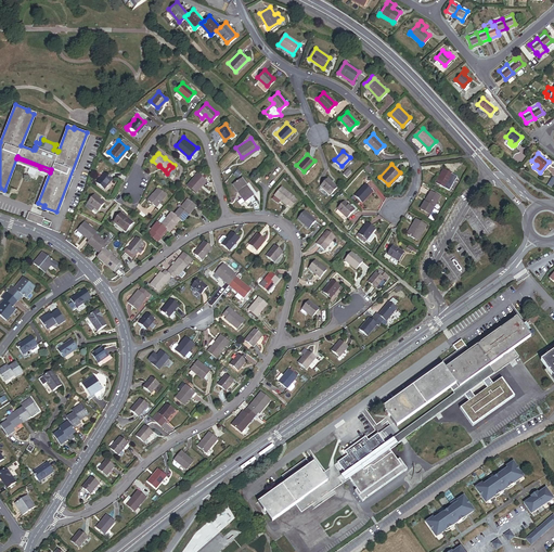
[(443,185),(451,172),(442,167),(439,172),(440,174),(436,181),(443,185)]
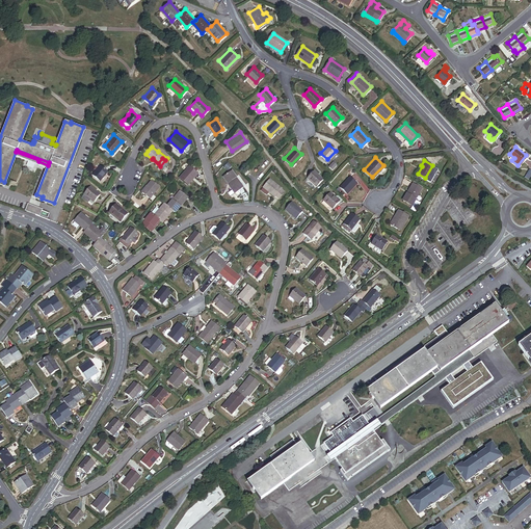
[(100,163),(91,173),(99,179),(107,169),(100,163)]
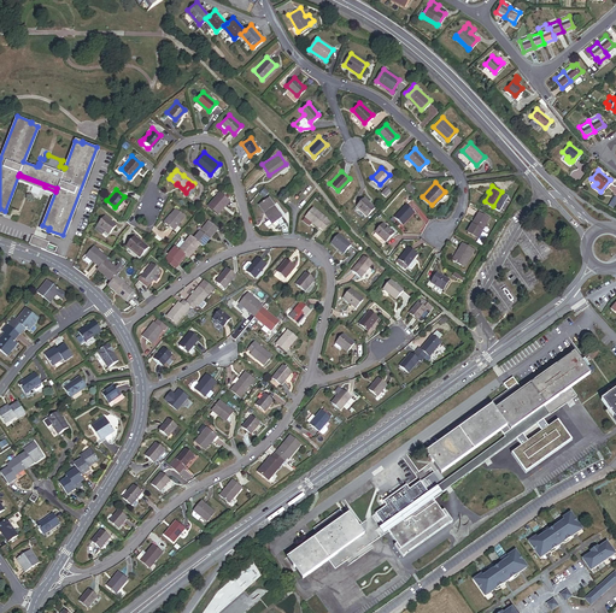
[(207,204),(216,211),(228,198),(220,190),(207,204)]
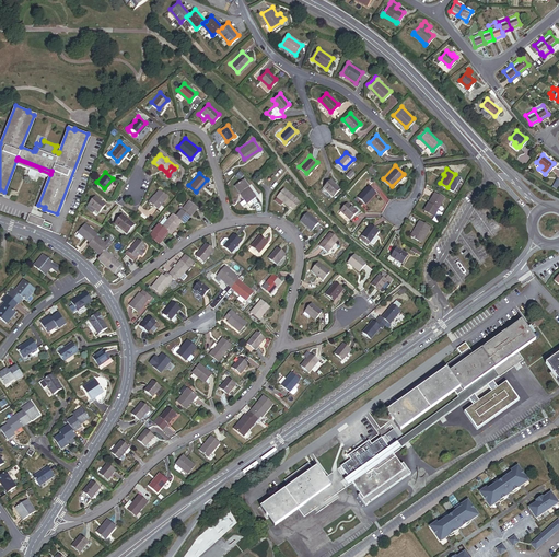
[(254,195),(247,185),(247,184),(243,177),(234,184),(239,190),(240,190),(244,197),(249,193),(252,196),(254,195)]
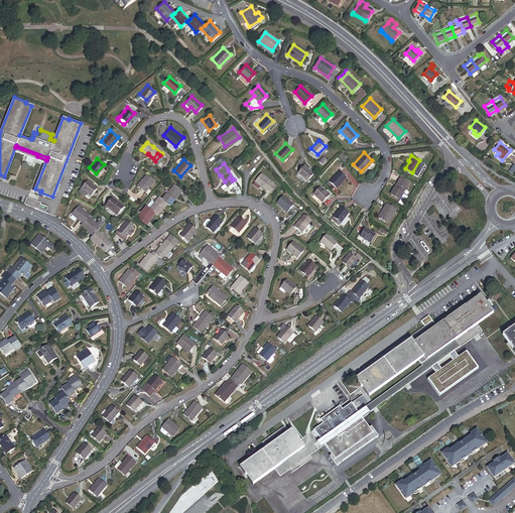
[(303,164),(297,170),(305,178),(312,172),(303,164)]
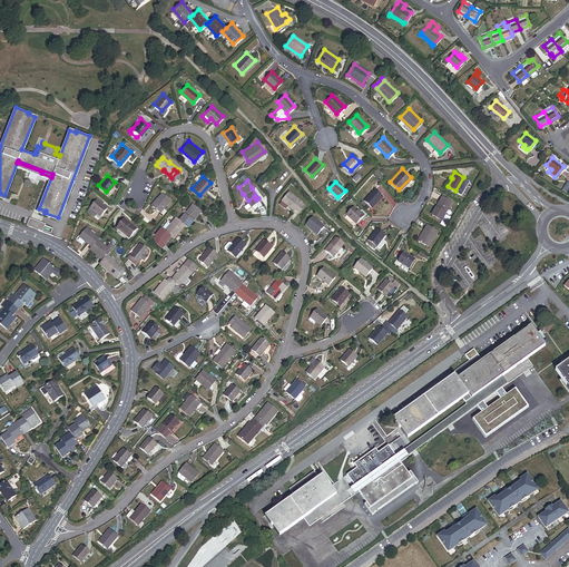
[(374,187),(364,198),(371,205),(382,194),(374,187)]
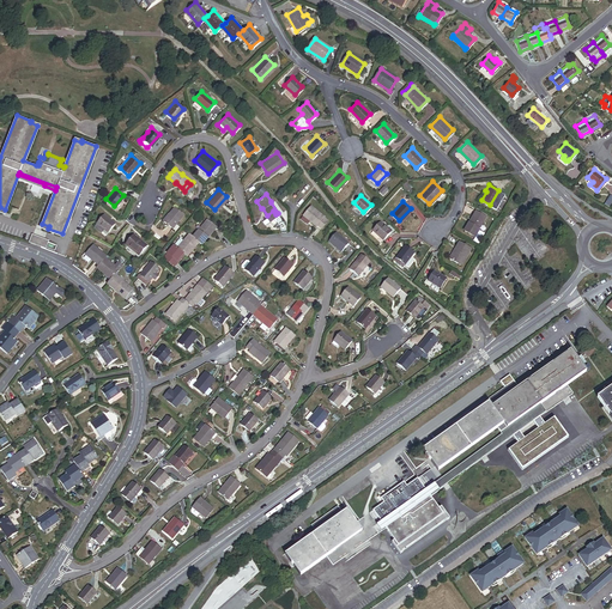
[(323,214),(310,203),(300,217),(307,223),(309,219),(315,224),(316,223),(320,225),(326,218),(322,215),(323,214)]
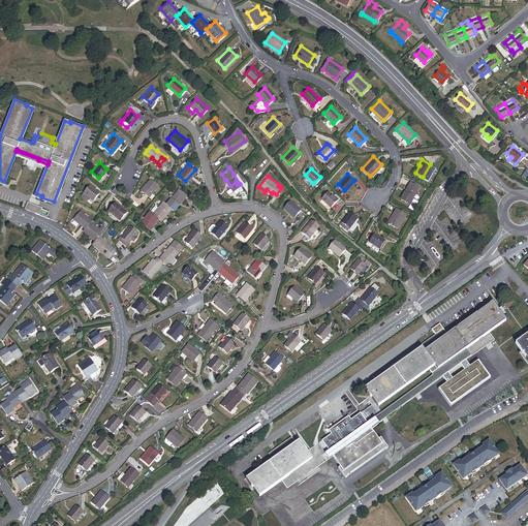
[(142,189),(149,195),(158,184),(150,178),(146,182),(147,183),(142,189)]
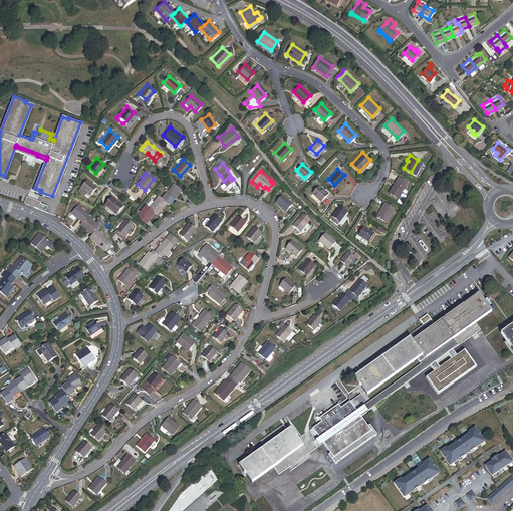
[(225,185),(231,180),(229,177),(224,181),(220,175),(219,175),(225,185)]
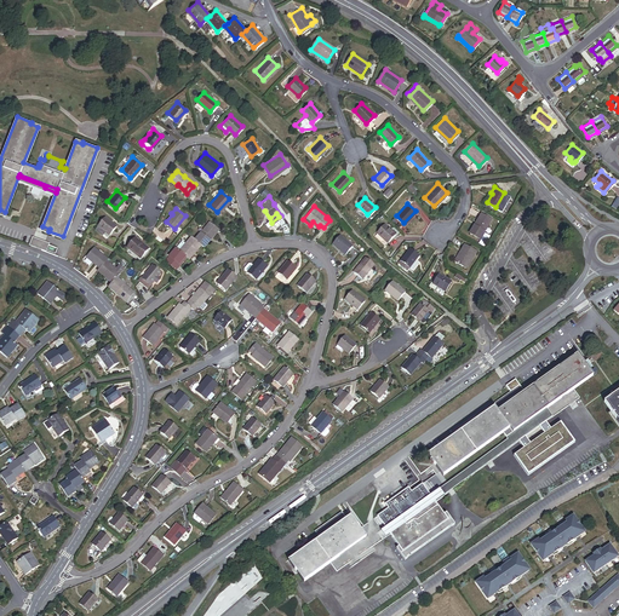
[(485,219),(487,216),(480,211),(473,223),(474,223),(475,224),(480,216),(485,219)]
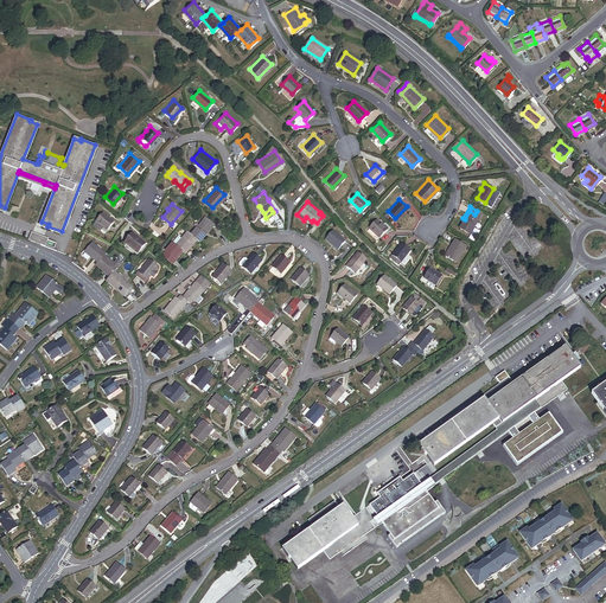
[(113,219),(102,210),(93,222),(100,228),(102,224),(106,228),(113,219)]
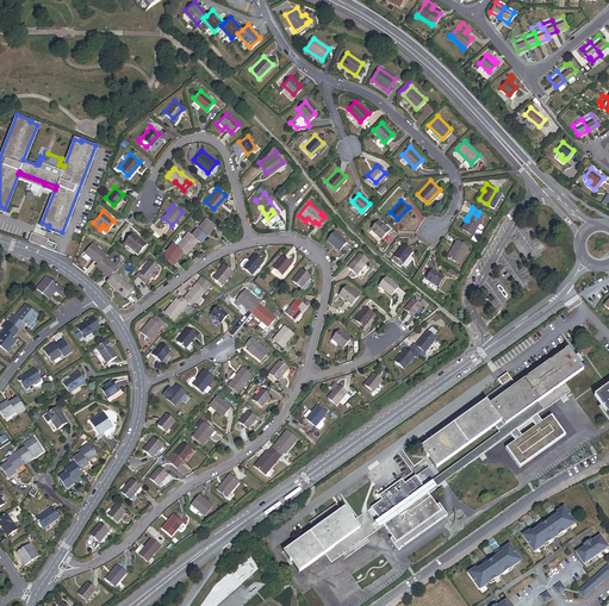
[(471,232),(483,213),(479,212),(477,216),(472,212),(467,220),(466,219),(461,226),(471,232)]
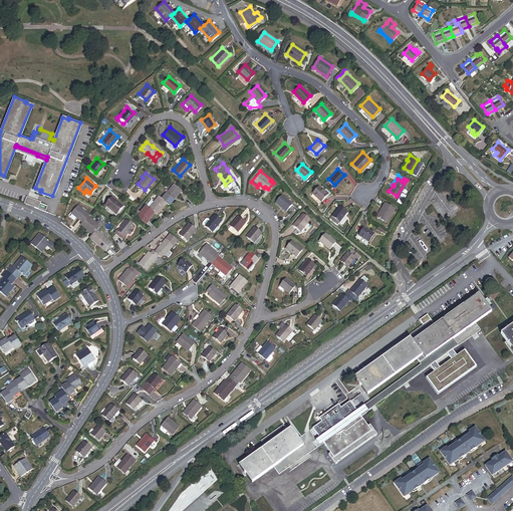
[(173,197),(178,191),(173,187),(175,184),(173,183),(166,192),(166,191),(161,197),(165,200),(169,203),(173,198),(173,197)]
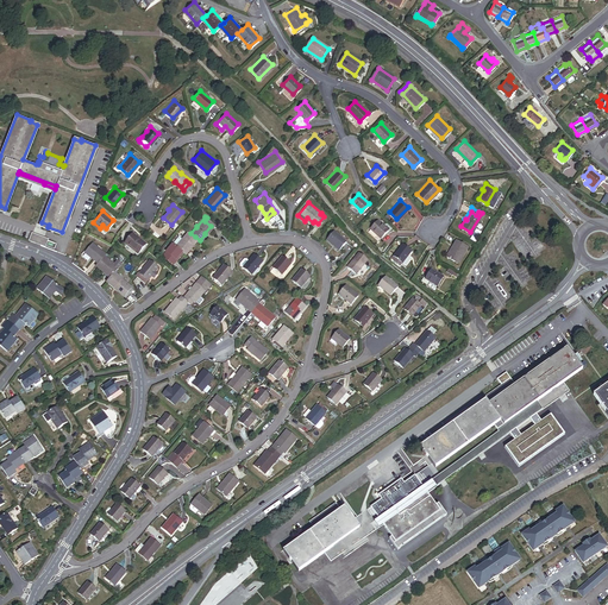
[(214,224),(207,218),(205,221),(211,226),(205,233),(205,234),(214,224)]
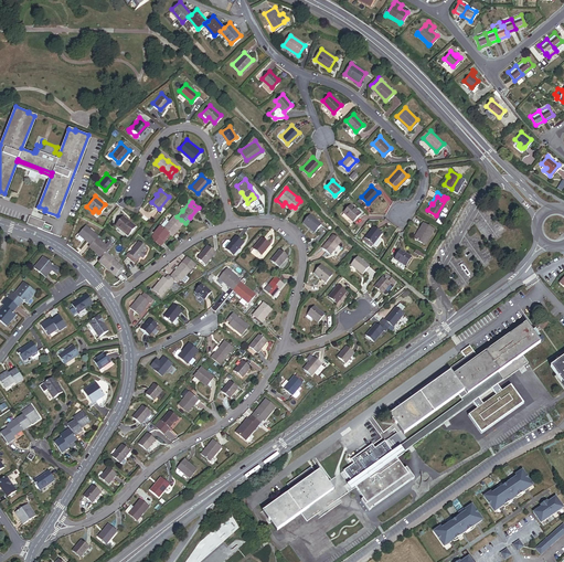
[(350,203),(342,210),(352,219),(359,212),(350,203)]
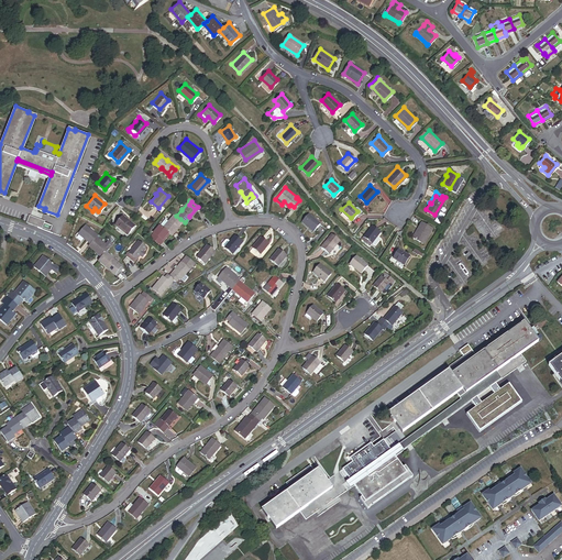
[(308,211),(301,220),(311,229),(319,221),(308,211)]
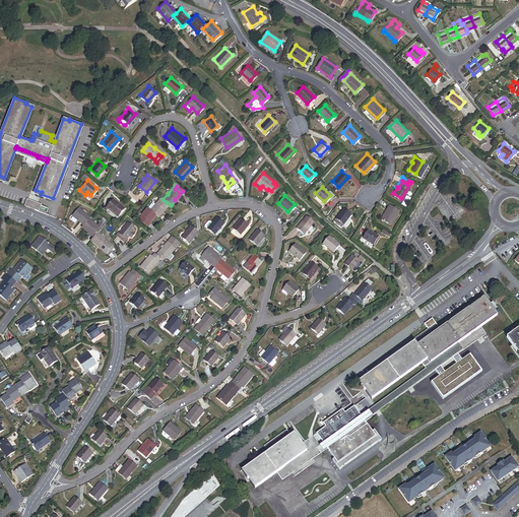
[(160,210),(167,202),(163,199),(159,196),(154,203),(151,200),(146,206),(147,206),(149,209),(154,213),(155,213),(156,214),(160,210)]
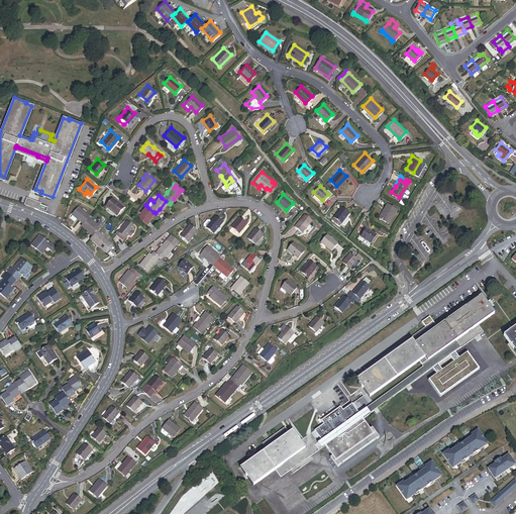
[(123,205),(112,196),(105,204),(116,213),(123,205)]
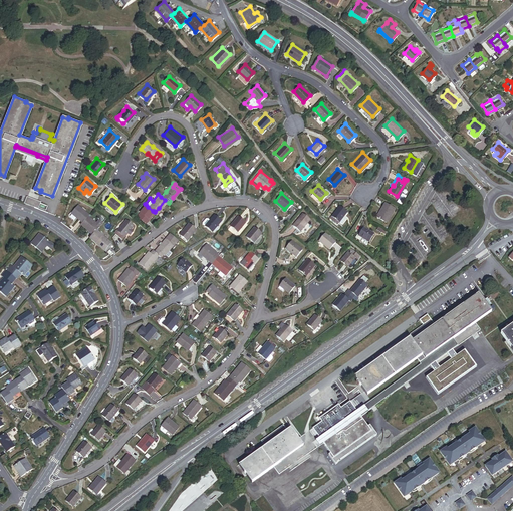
[(35,199),(26,196),(24,202),(33,205),(35,199)]
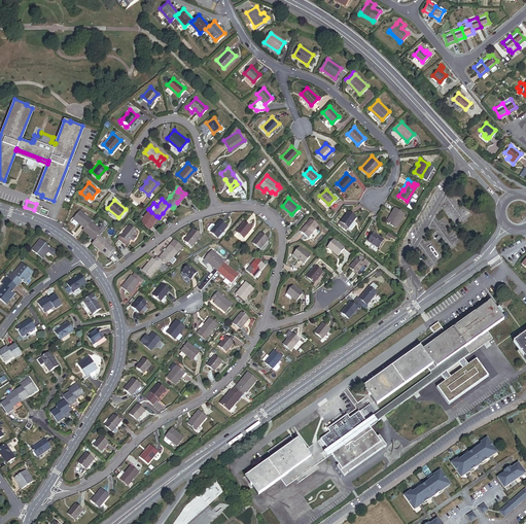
[(335,210),(328,204),(324,209),(330,214),(335,210)]
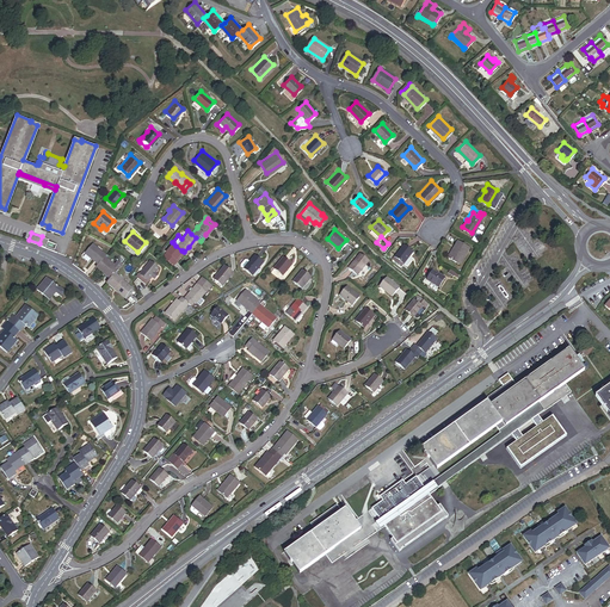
[(457,239),(448,255),(458,262),(468,246),(457,239)]
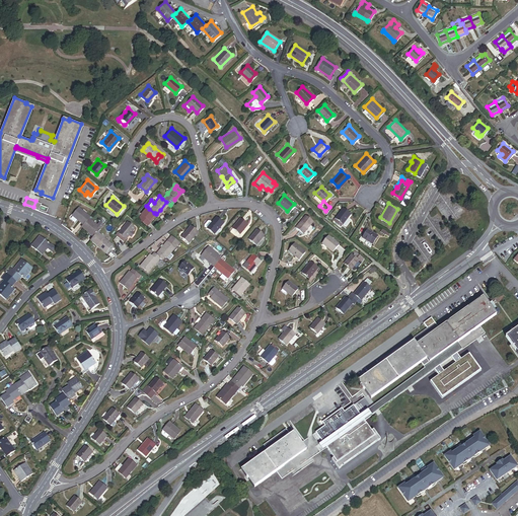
[(89,215),(78,206),(72,213),(77,218),(82,223),(88,216),(89,215)]
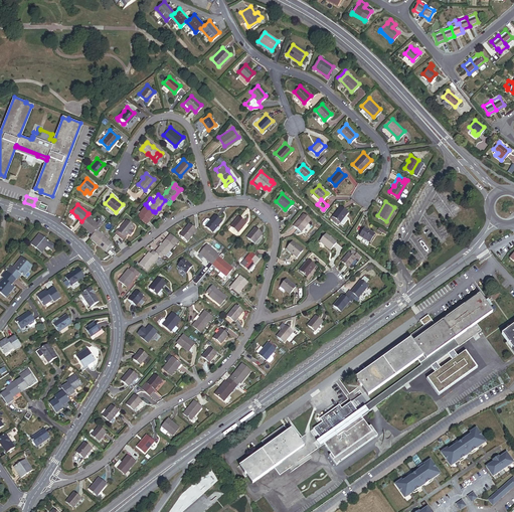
[(149,216),(153,211),(148,207),(146,204),(137,214),(146,221),(150,217),(150,216),(149,216)]
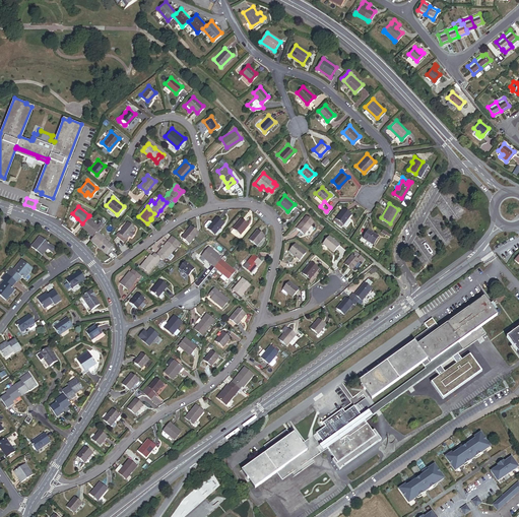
[(350,219),(347,216),(350,212),(343,207),(335,216),(345,224),(350,219)]
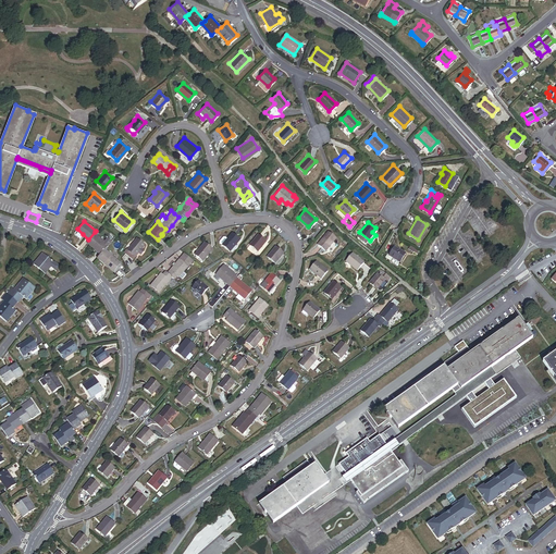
[(326,230),(317,242),(324,248),(335,236),(326,230)]
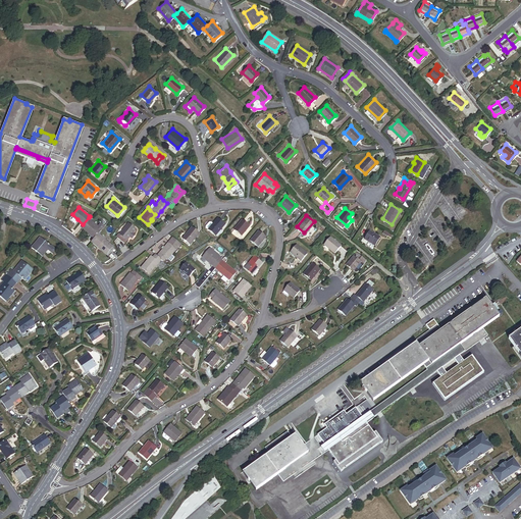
[(215,234),(224,222),(217,216),(212,221),(210,219),(209,220),(205,223),(205,225),(207,226),(207,227),(215,234)]
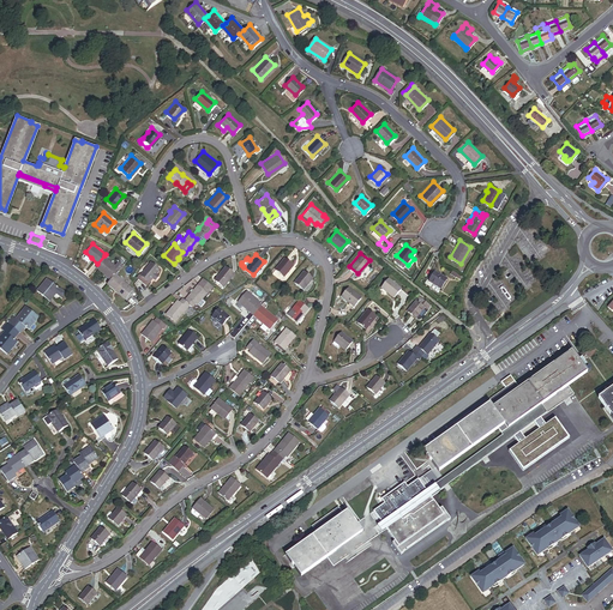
[(118,267),(104,255),(97,264),(96,265),(110,277),(114,272),(118,267)]
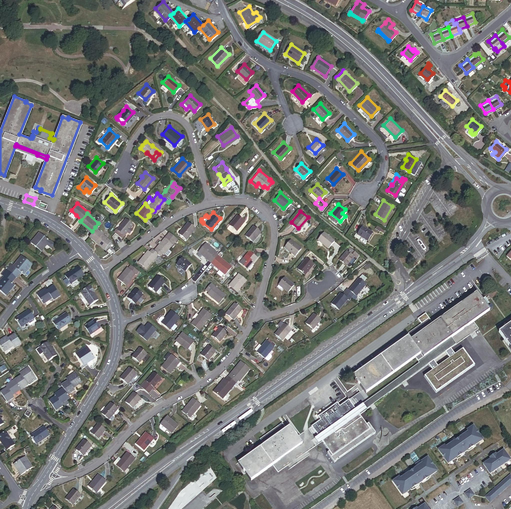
[(229,223),(235,229),(243,219),(237,214),(229,223)]
